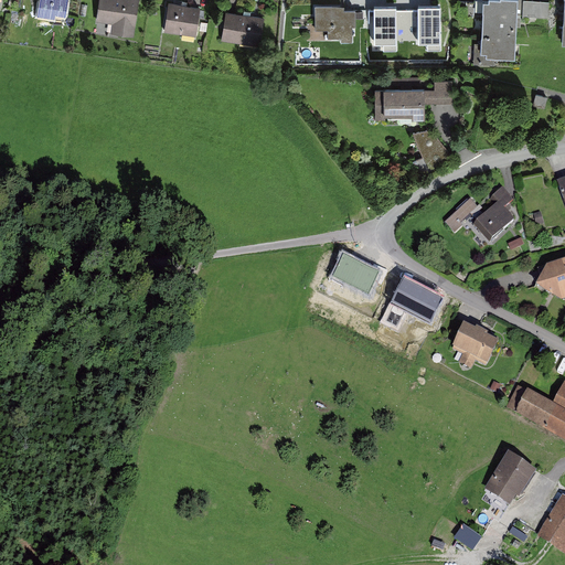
[(67,0),(40,0),(38,17),(64,20),(67,0)]
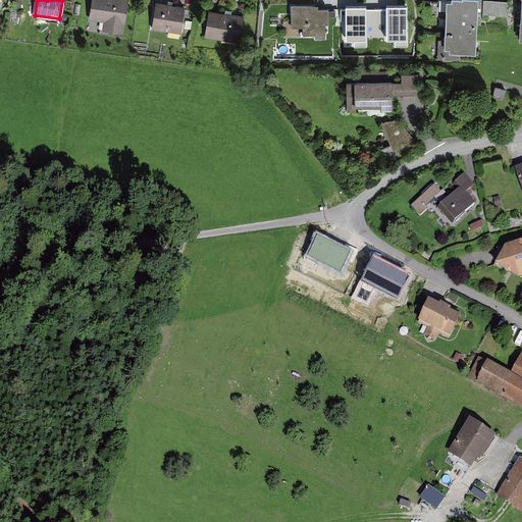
[(103,31),(123,34),(128,0),(91,0),(89,19),(104,21),(103,31)]
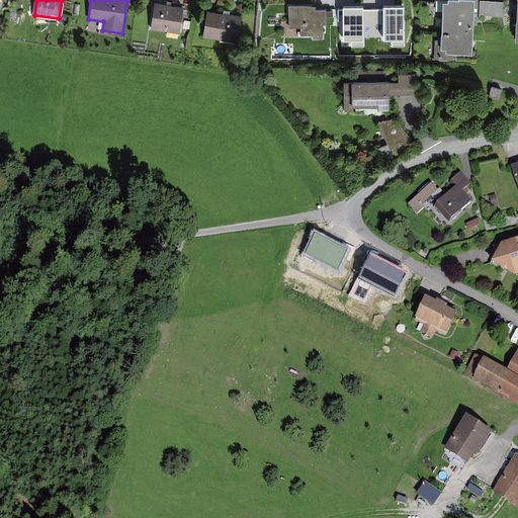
[(352,50),(408,48),(406,0),(355,0),(337,1),(339,41),(352,41),(352,50)]
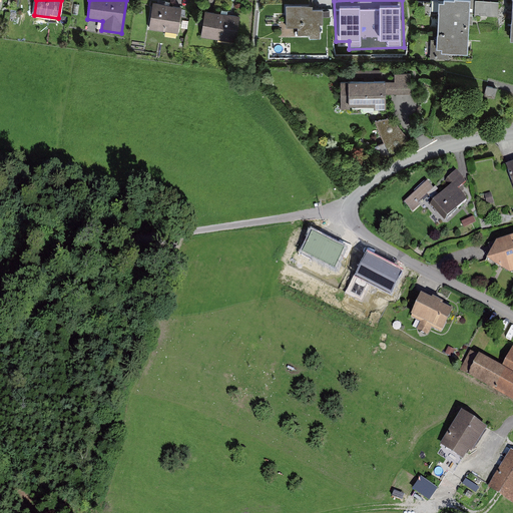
[(439,0),(437,48),(442,48),(442,51),(468,53),(470,0),(439,0)]
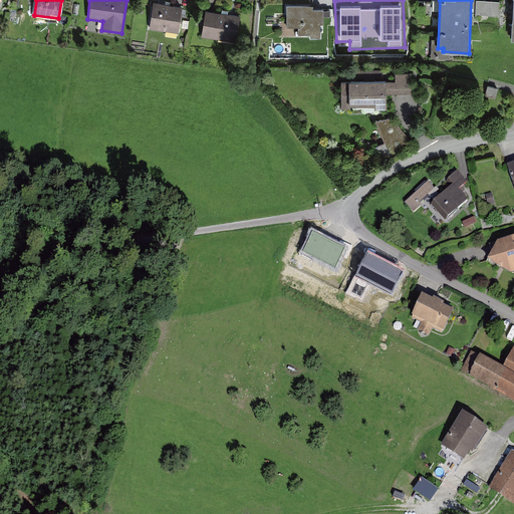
[(183,6),(154,2),(150,29),(179,33),(183,6)]
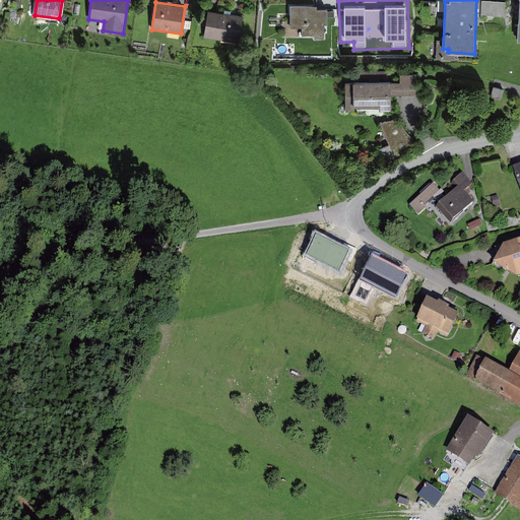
[(506,17),(507,2),(484,2),(484,17),(506,17)]
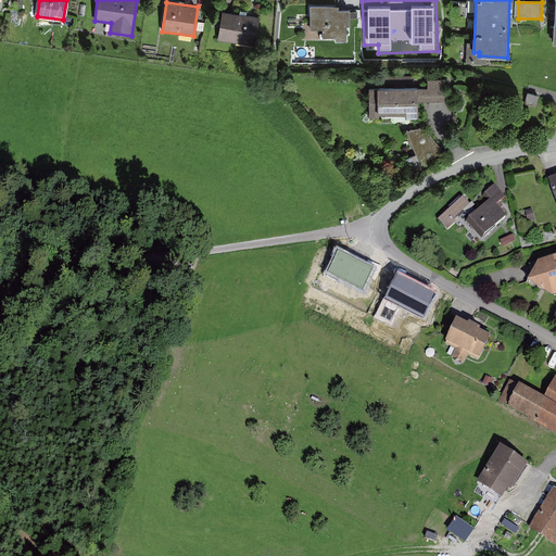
[(339,4),(310,5),(311,29),(323,28),(323,37),(346,36),(346,9),(339,9),(339,4)]
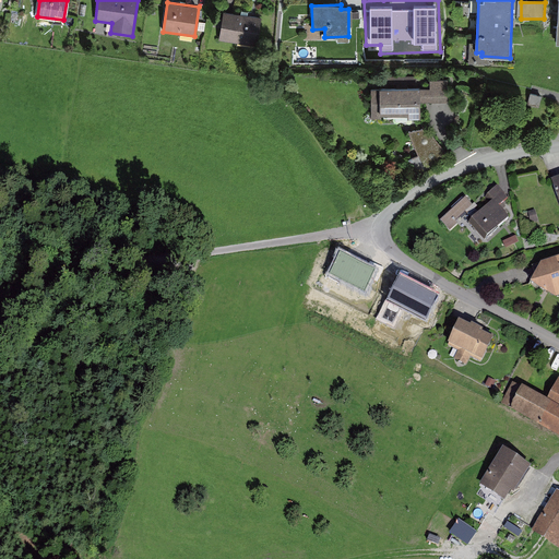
[(262,18),(224,11),(219,40),(257,47),(262,18)]
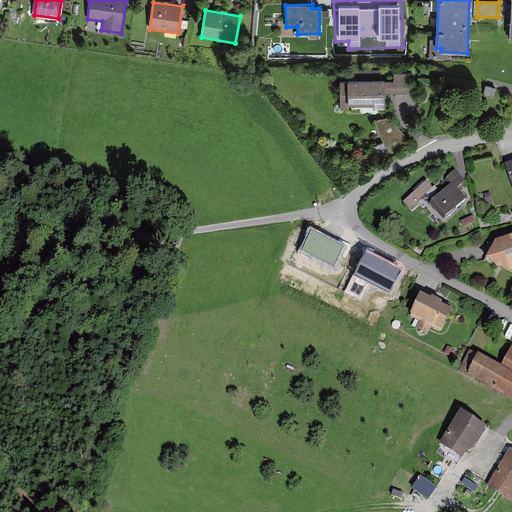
[(394,80),(385,81),(386,93),(410,93),(410,73),(394,73),(394,80)]
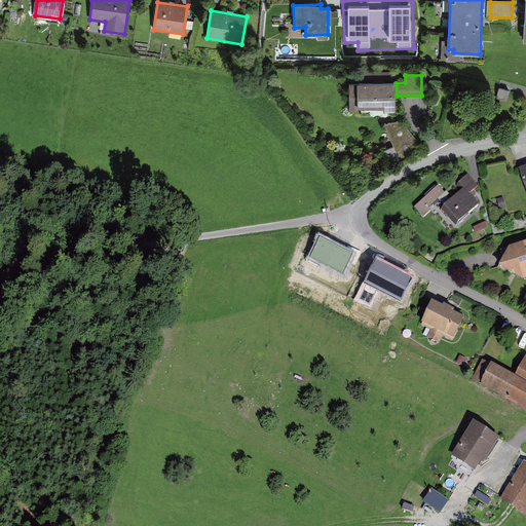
[(358,83),(349,83),(349,111),(397,111),(397,96),(396,83),(396,81),(358,82),(358,83)]
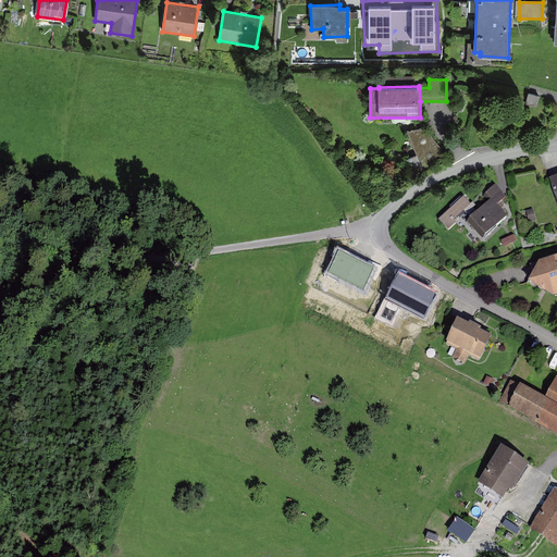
[(529,94),(525,104),(537,108),(540,97),(529,94)]
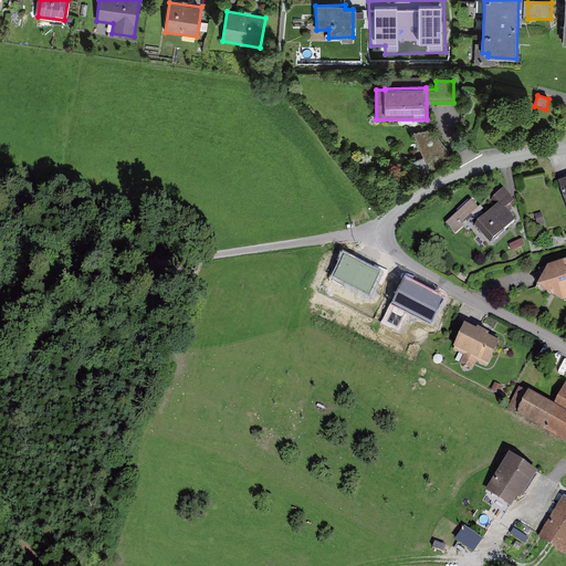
[(423,157),(413,161),(420,176),(448,161),(449,152),(432,129),(413,134),(423,157)]
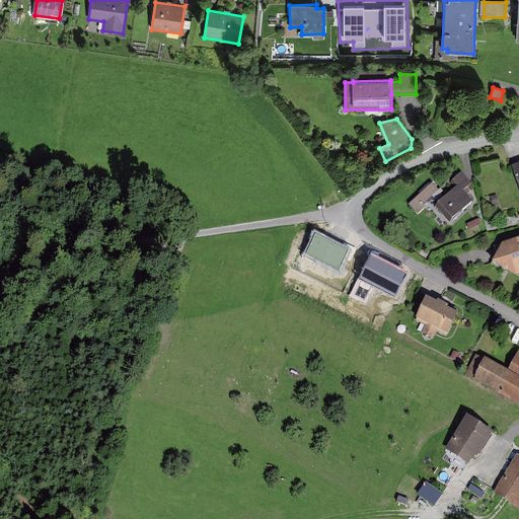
[(470,184),(461,174),(452,182),(456,187),(435,206),(450,222),(472,202),(462,192),(470,184)]
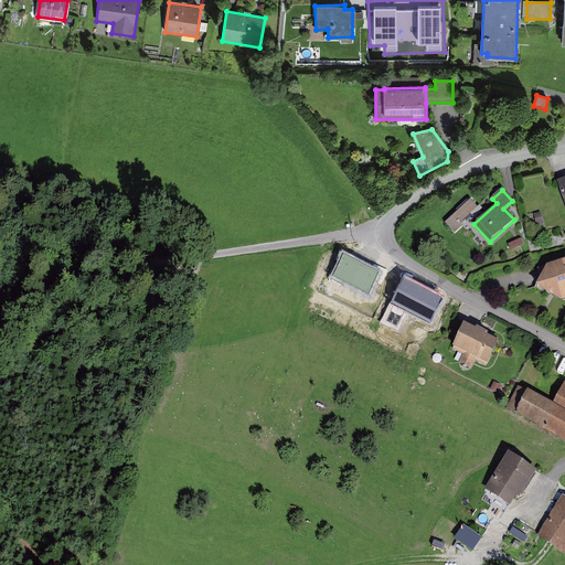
[(477,208),(470,200),(444,223),(454,235),(472,219),(470,214),(477,208)]
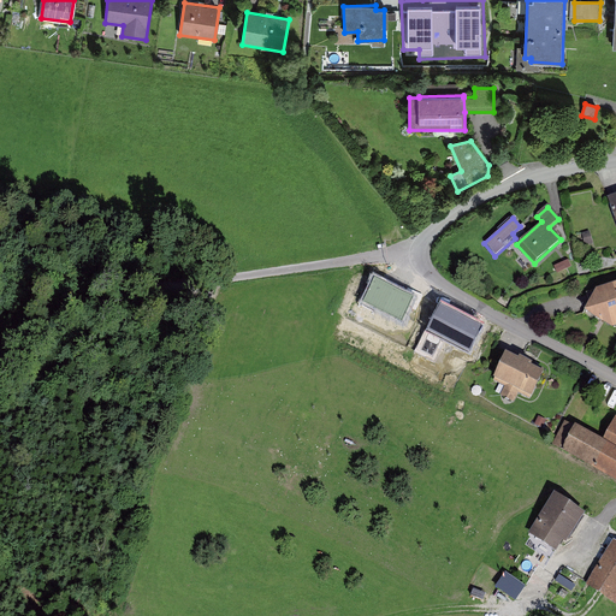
[(615,283),(594,291),(584,313),(614,329),(615,326),(615,283)]
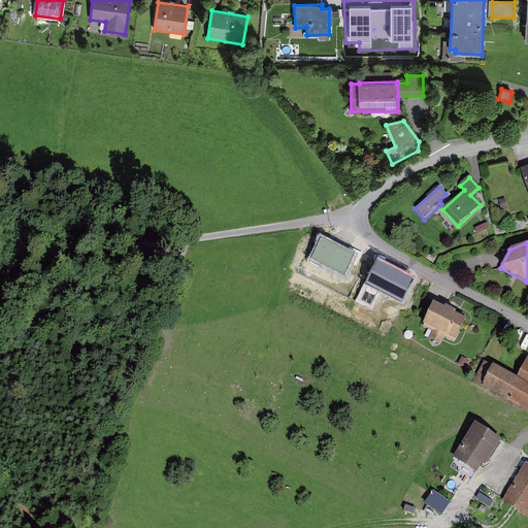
[(338,244),(325,281),(358,293),(371,257),(338,244)]
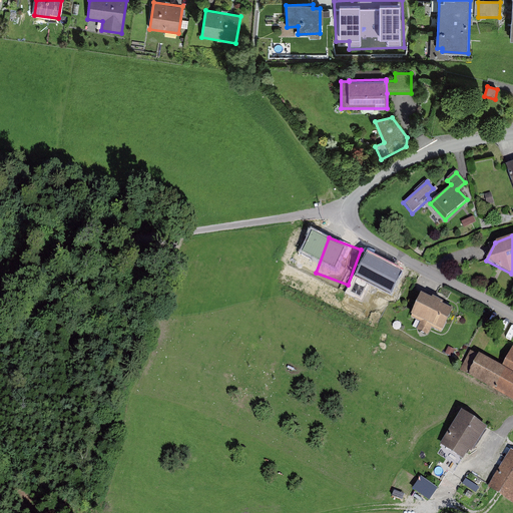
[(453,310),(421,296),(411,319),(421,324),(418,331),(429,336),(432,329),(443,333),(453,310)]
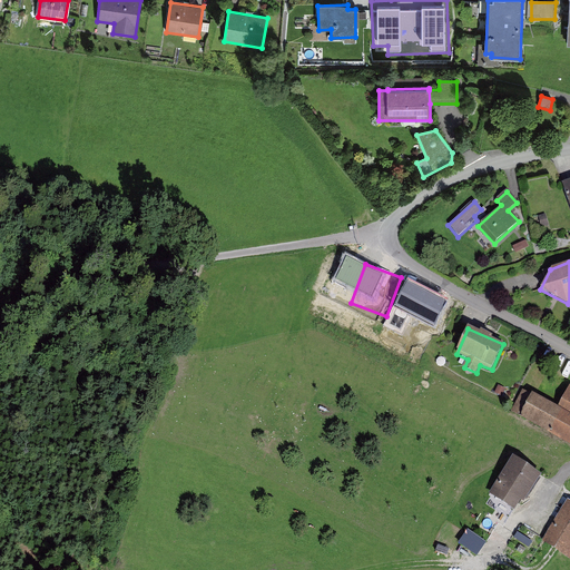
[(569,385),(558,409),(532,394),(520,418),(569,444),(569,385)]
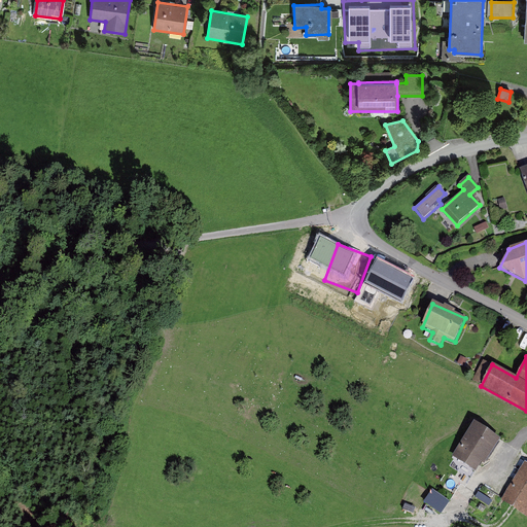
[(477,473),(498,443),(472,425),(451,456),(477,473)]
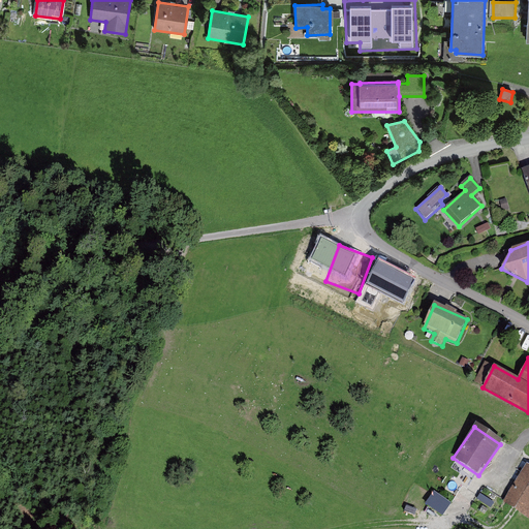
[(528,466),(527,465),(501,504),(528,522),(528,466)]
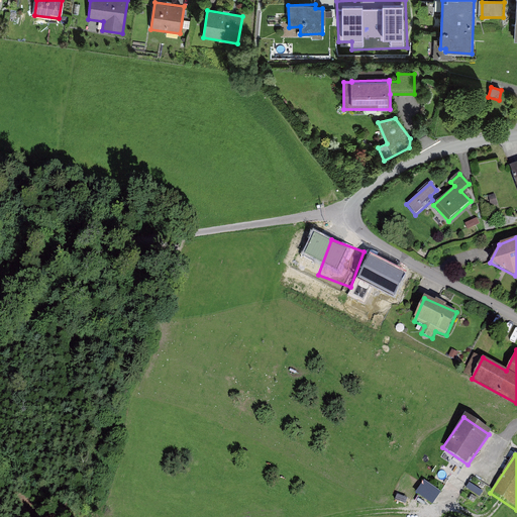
[(425,480),(416,492),(434,504),(442,491),(425,480)]
